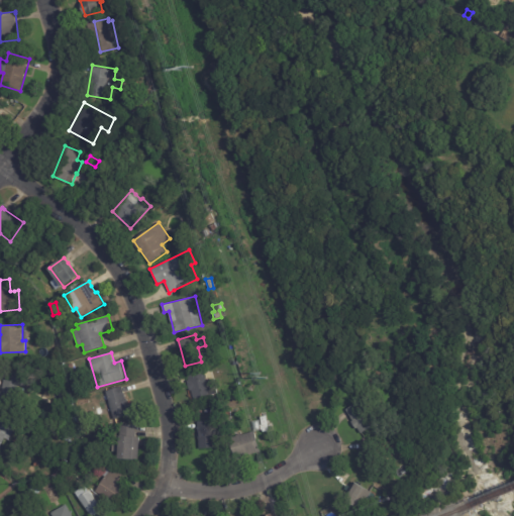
[(204,370),(207,381),(214,379),(218,393),(213,394),(214,397),(195,402),(192,390),(190,391),(187,381),(189,381),(187,375),(204,370)]
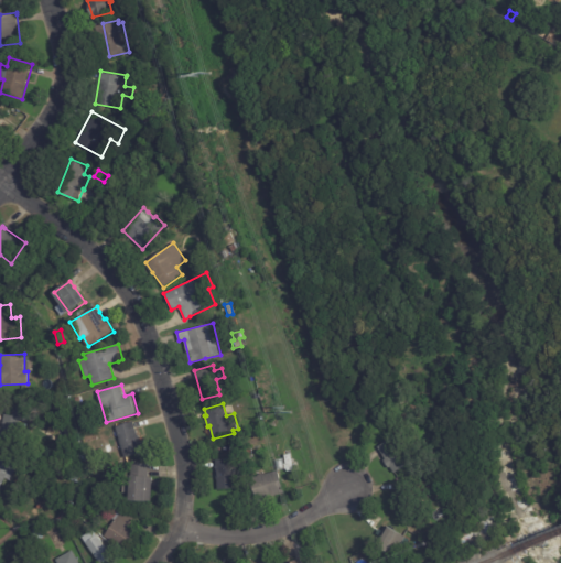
[(28,422),(19,420),(17,431),(30,433),(28,448),(0,443),(0,426),(2,413),(12,415),(14,407),(30,409),(28,422)]
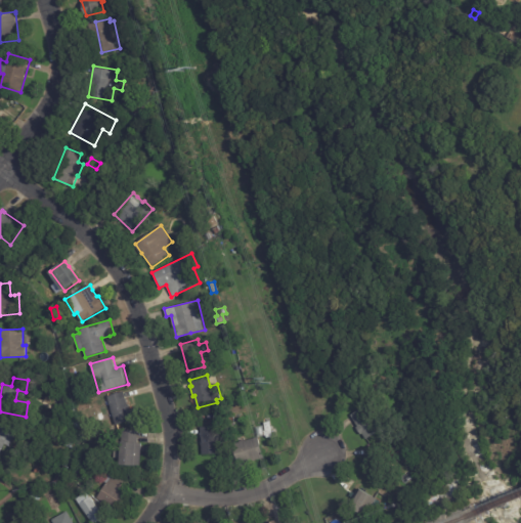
[(225,399),(222,395),(234,386),(237,390),(225,399)]
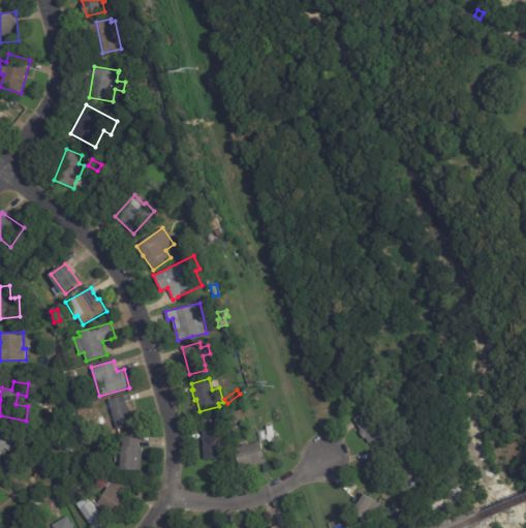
[(127,401),(130,413),(136,412),(140,423),(116,430),(109,400),(125,395),(127,401)]
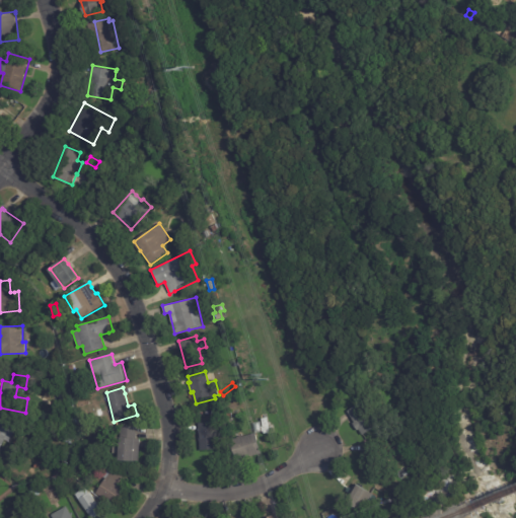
[(62,410),(58,395),(69,392),(73,409),(62,412),(62,410)]
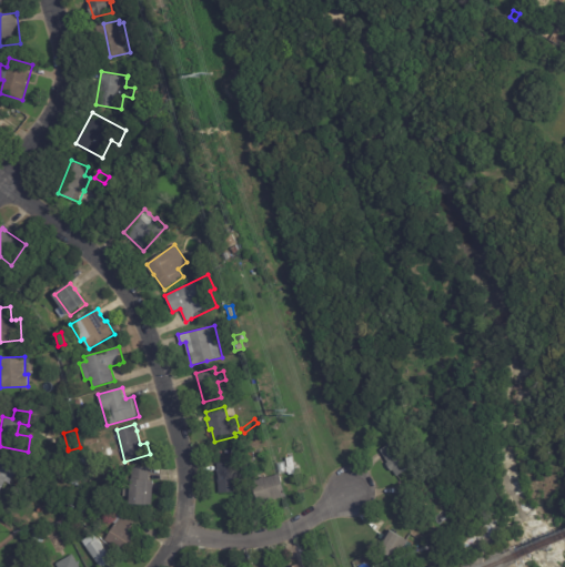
[(87,437),(96,435),(98,443),(89,445),(87,437)]
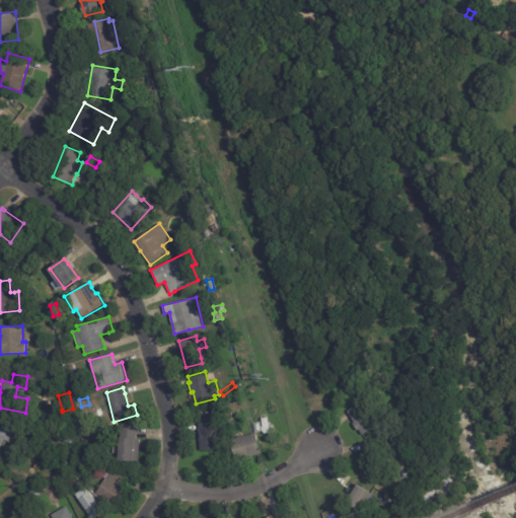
[(351,429),(347,424),(349,422),(342,412),(358,400),(373,424),(357,435),(353,430),(352,431),(351,429)]
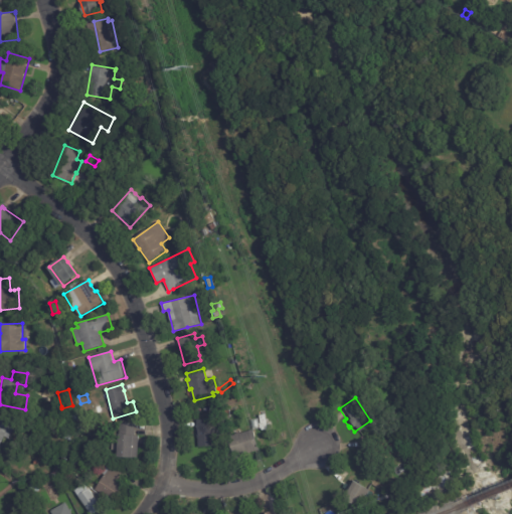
[(208,401),(215,401),(216,409),(209,409),(208,401)]
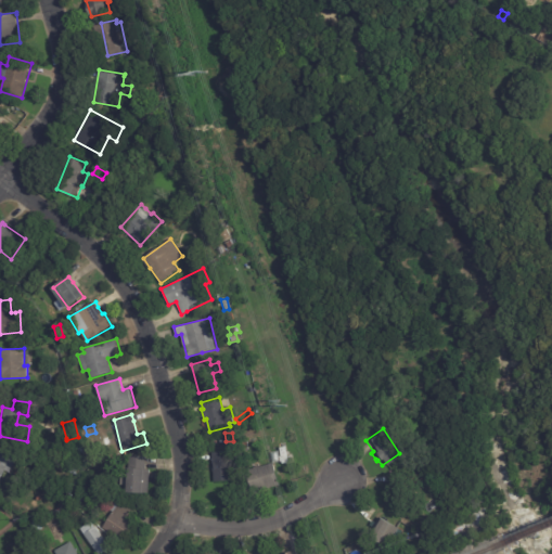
[(48,445),(55,446),(56,443),(63,446),(62,452),(48,449),(48,445)]
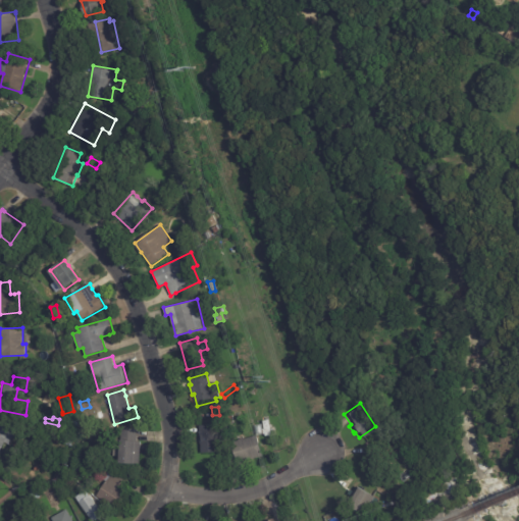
[(68,420),(75,418),(78,427),(70,428),(68,420)]
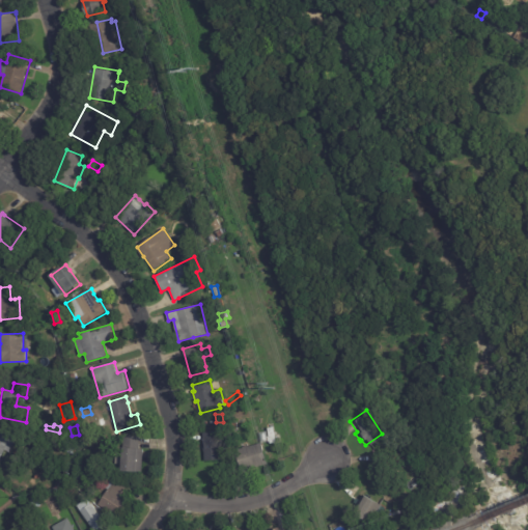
[(267,437),(268,437),(267,428),(272,427),(273,434),(276,434),(278,442),(270,444),(269,442),(268,442),(267,437)]
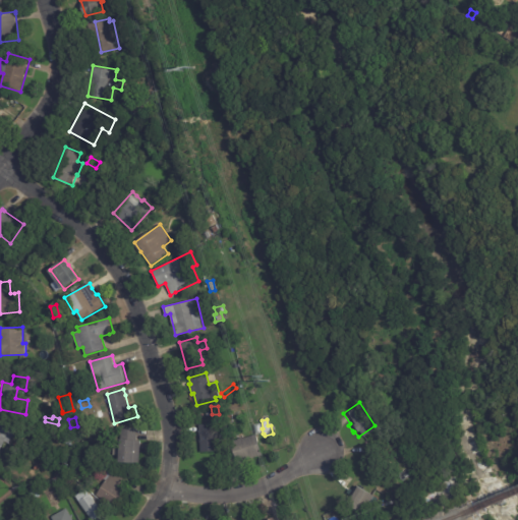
[(0,421),(15,428),(8,443),(4,441),(0,450),(0,421)]
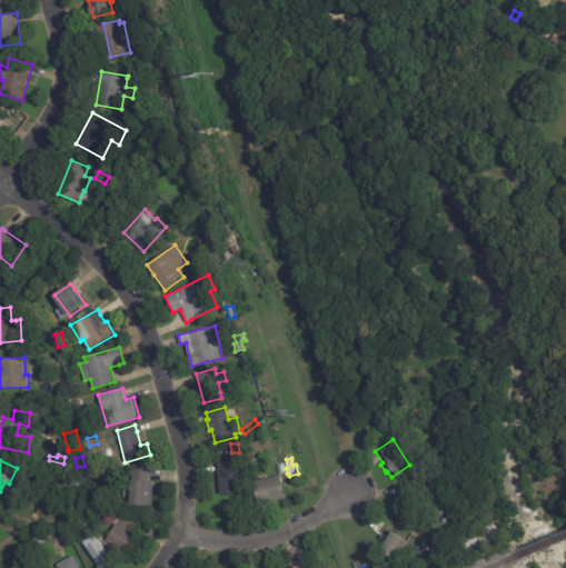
[(219,494),(218,464),(236,462),(237,468),(239,468),(239,480),(238,481),(238,492),(219,494)]
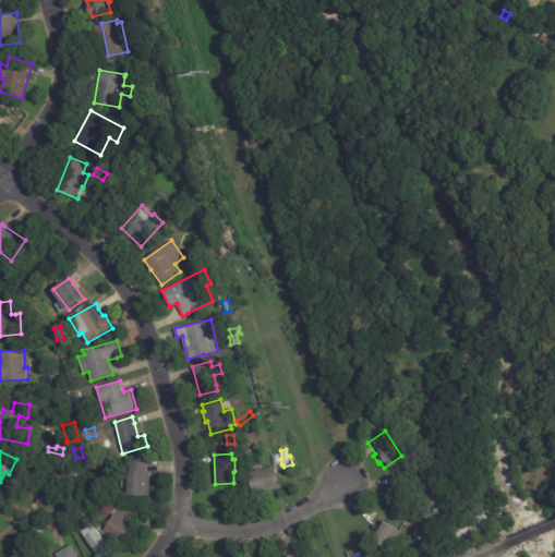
[(147,460),(146,472),(151,472),(149,497),(131,496),(132,471),(129,471),(130,458),(147,459),(147,460)]
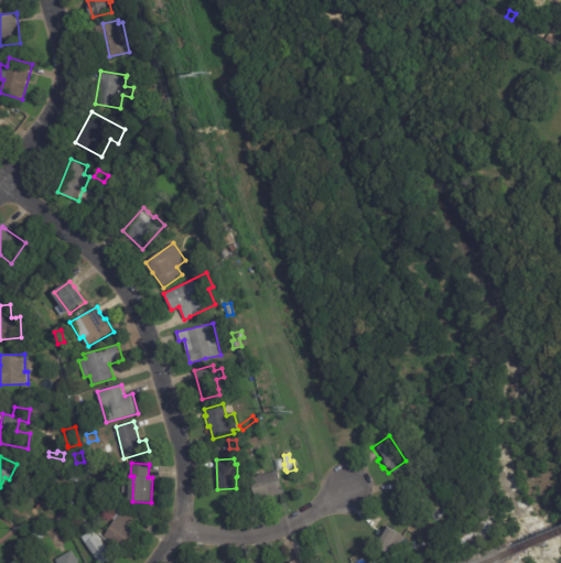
[(263,500),(257,501),(250,479),(257,477),(257,476),(262,474),(262,475),(278,471),(284,494),(263,500)]
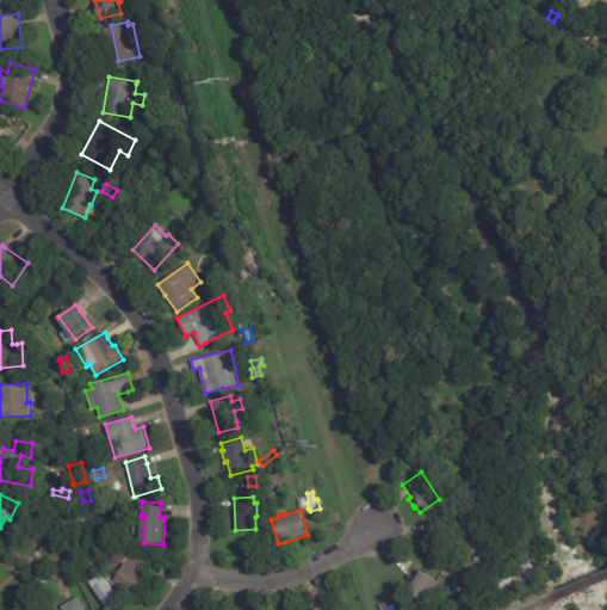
[(75,511),(88,515),(86,524),(73,521),(75,511)]
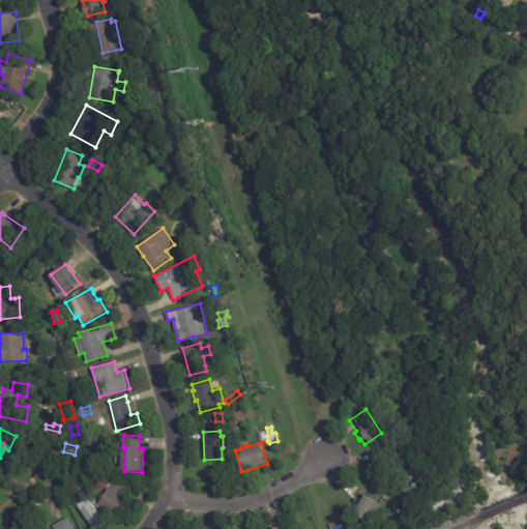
[(75,468),(82,471),(76,482),(69,479),(75,468)]
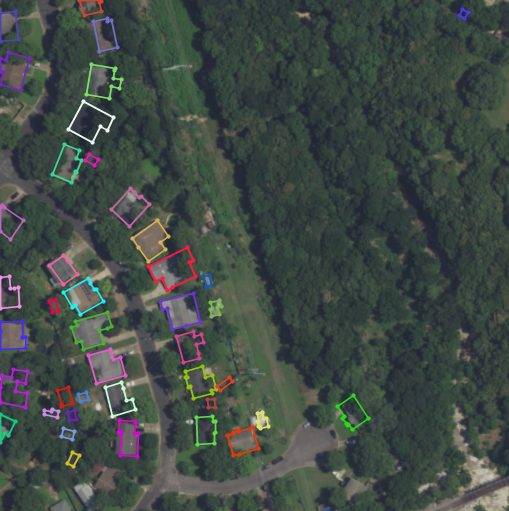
[(125,470),(119,480),(123,483),(113,498),(95,487),(104,472),(99,468),(106,457),(126,469),(125,470)]
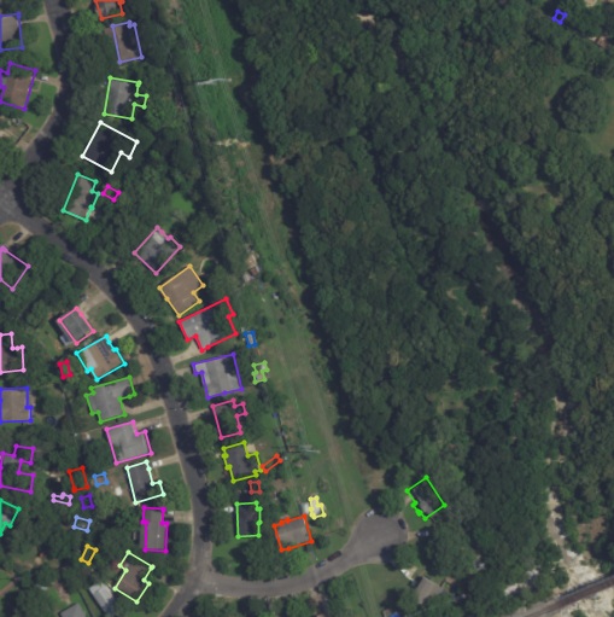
[(79,562),(86,568),(80,576),(72,571),(79,562)]
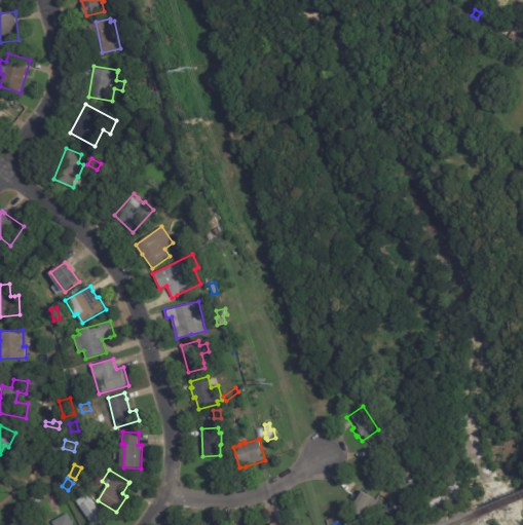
[(59,508),(49,513),(44,502),(38,505),(34,497),(39,494),(40,495),(49,490),(60,508),(59,508)]
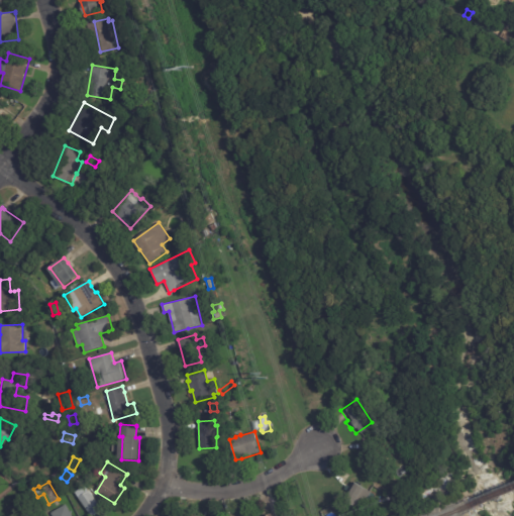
[(352,484),(360,488),(361,487),(368,491),(362,500),(357,498),(351,507),(340,500),(350,483),(352,484)]
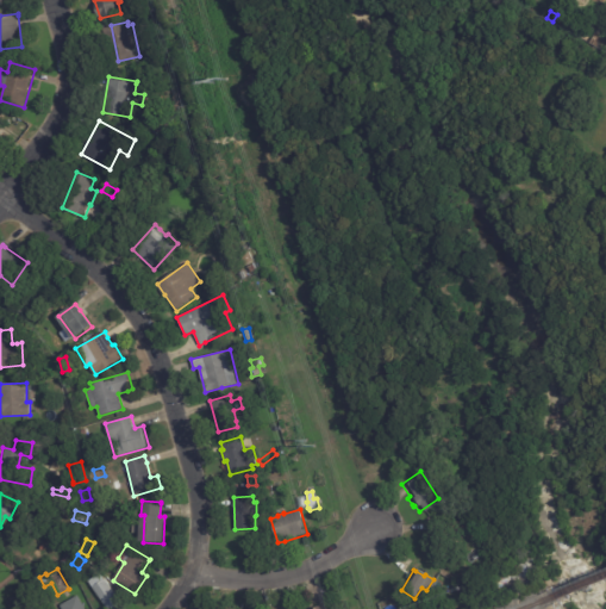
[(118,602),(108,608),(106,608),(91,586),(102,578),(119,601),(118,602)]
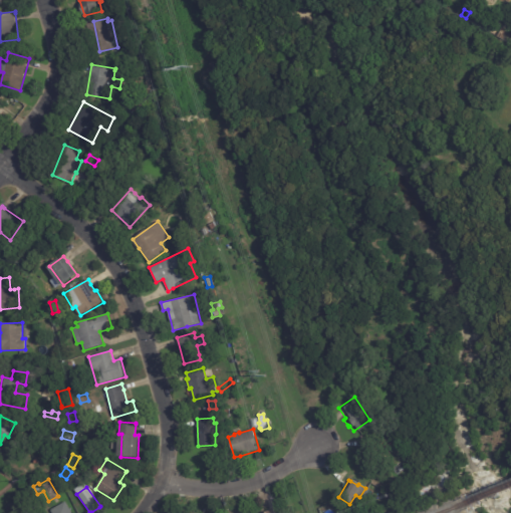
[(51,512),(50,510),(65,502),(71,512),(51,512)]
